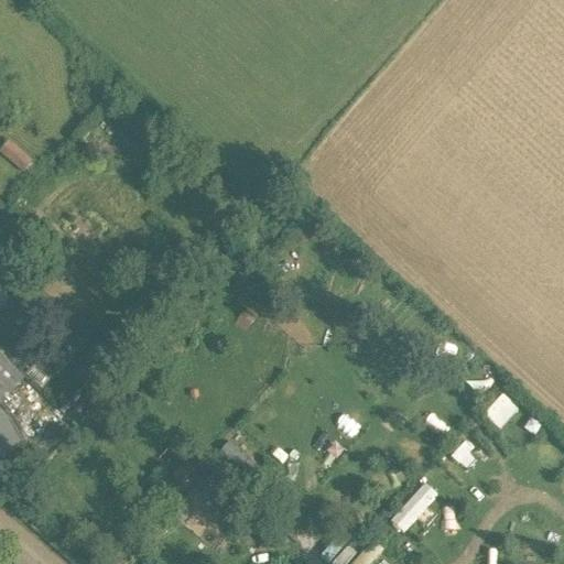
[(24,174),(34,163),(19,150),(9,162),(24,174)]
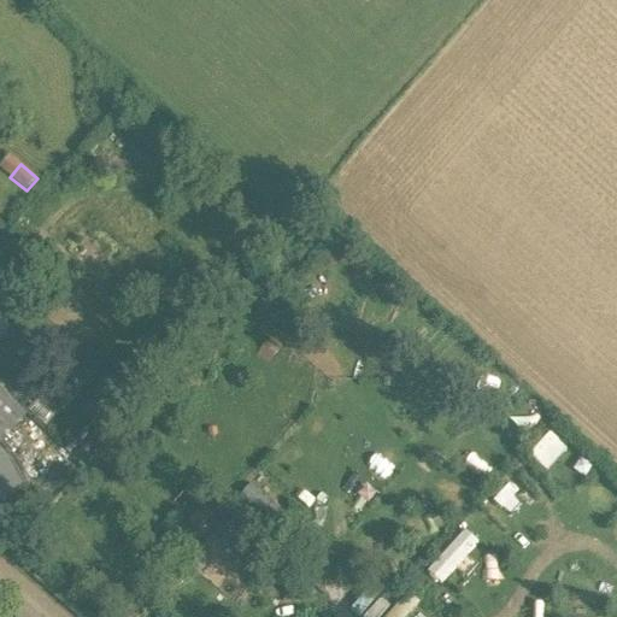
[(22,439),(36,423),(0,389),(0,441),(12,429),(22,439)]
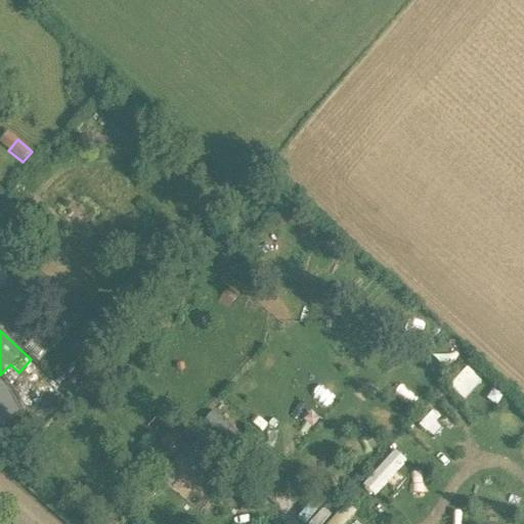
[(463,399),(481,380),(465,365),(447,385),(463,399)]
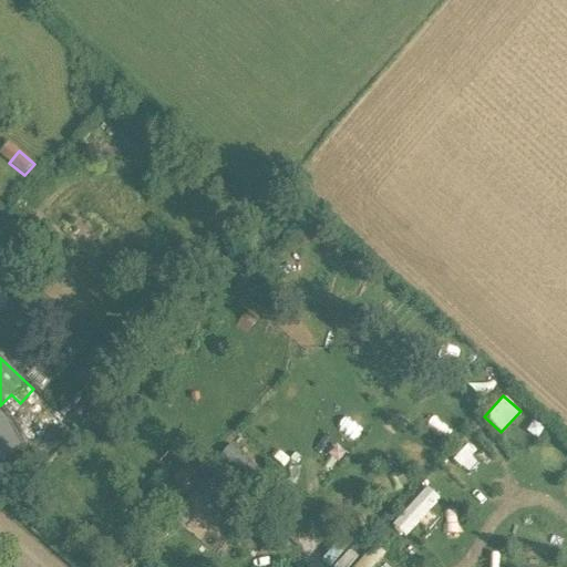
[(437,429),(454,436),(463,419),(446,410),(437,429)]
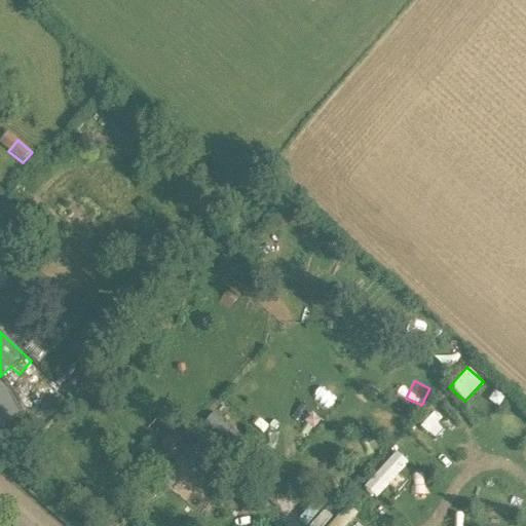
[(443,445),(453,434),(430,414),(420,426),(443,445)]
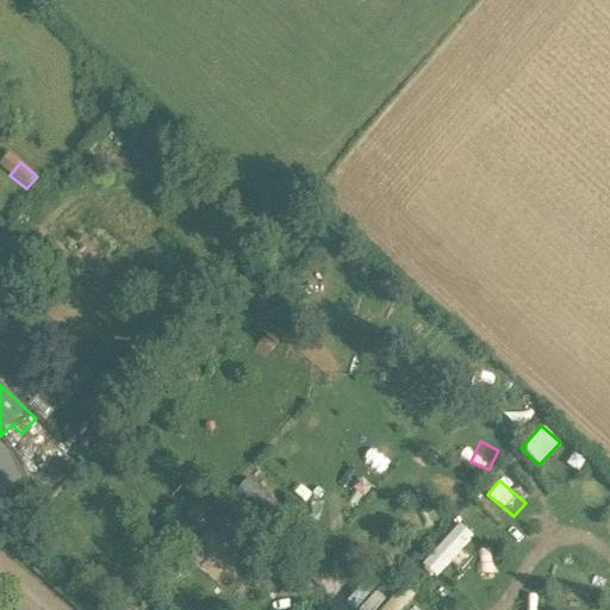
[(466,520),(481,533),(490,523),(474,510),(466,520)]
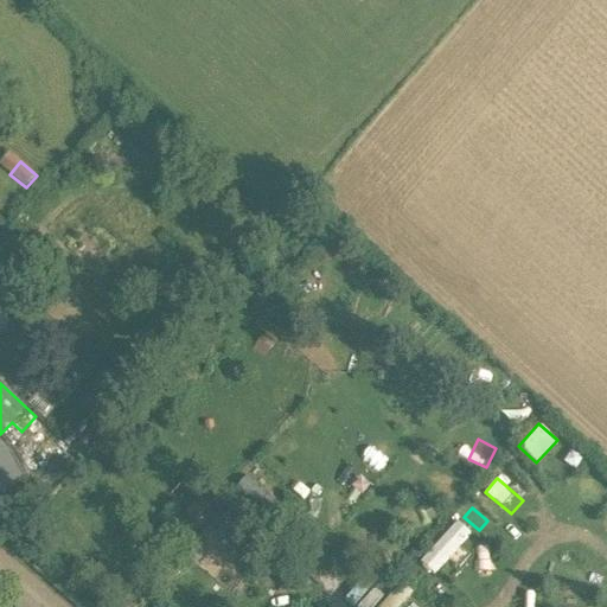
[(458,524),(421,563),(434,575),(471,535),(458,524)]
